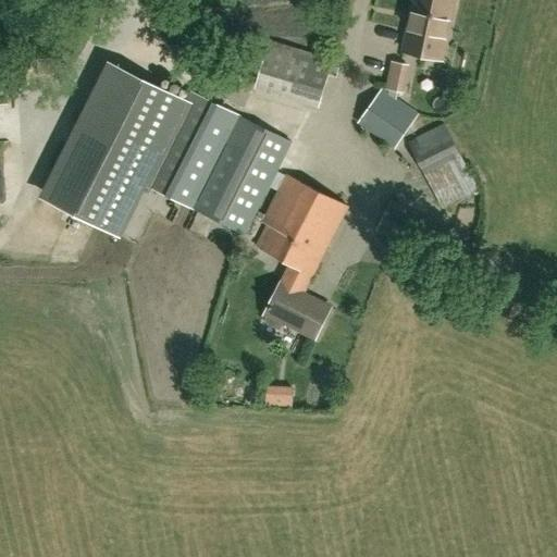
[(413,0),(404,51),(442,59),(454,0),(413,0)]
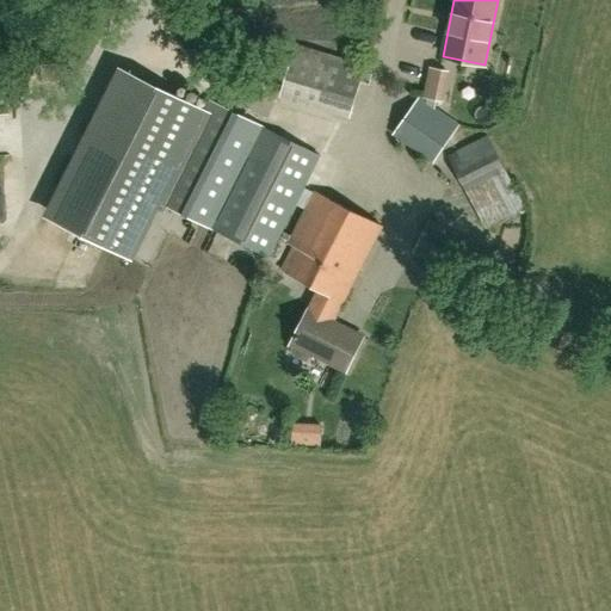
[(364,68),(296,45),(282,92),(351,113),(364,68)]
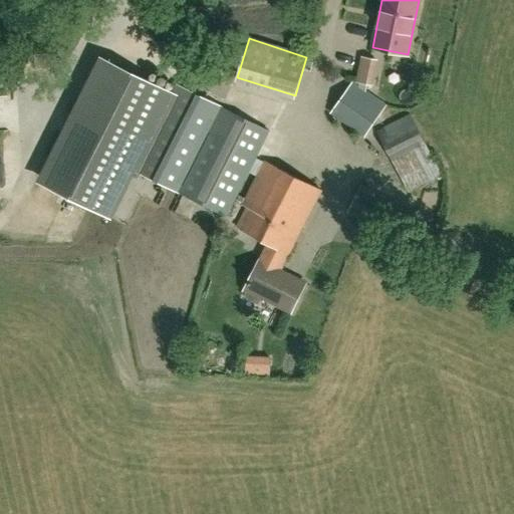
[(366,54),(356,79),(372,85),(382,61),(366,54)]
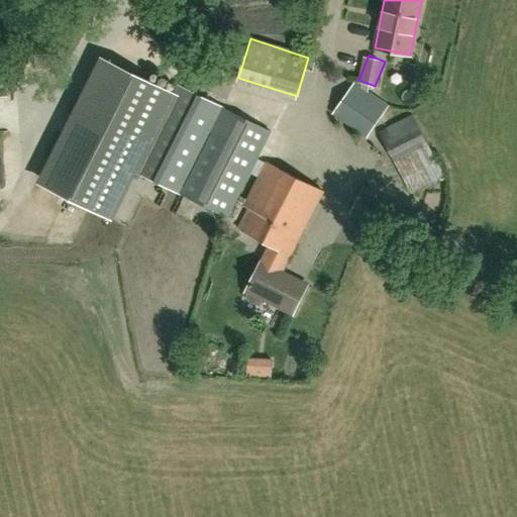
[(355,84),(334,114),(367,136),(388,106),(355,84)]
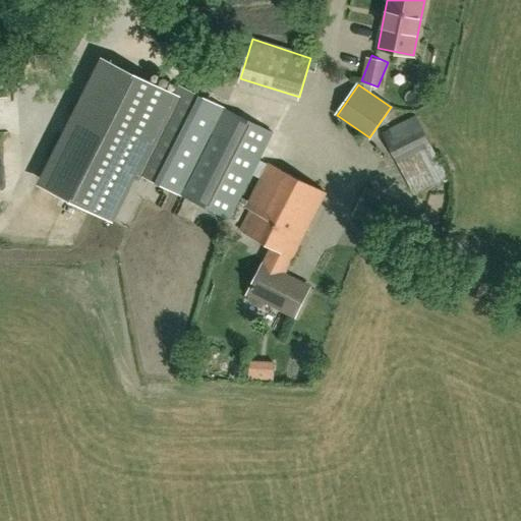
[(229,220),(237,204),(258,161),(273,133),(179,85),(135,172),(229,220)]
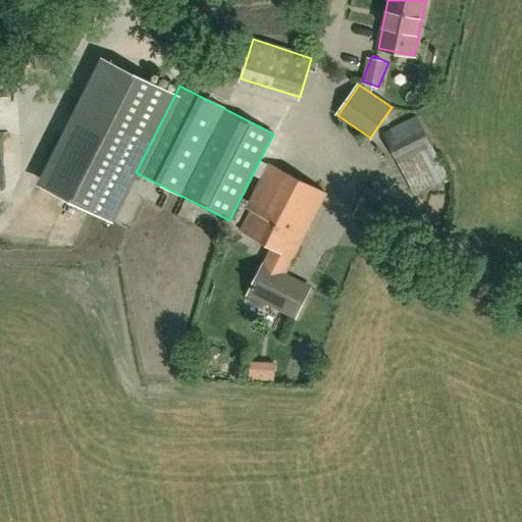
[(399,163),(431,146),(416,116),(382,134),(399,163)]
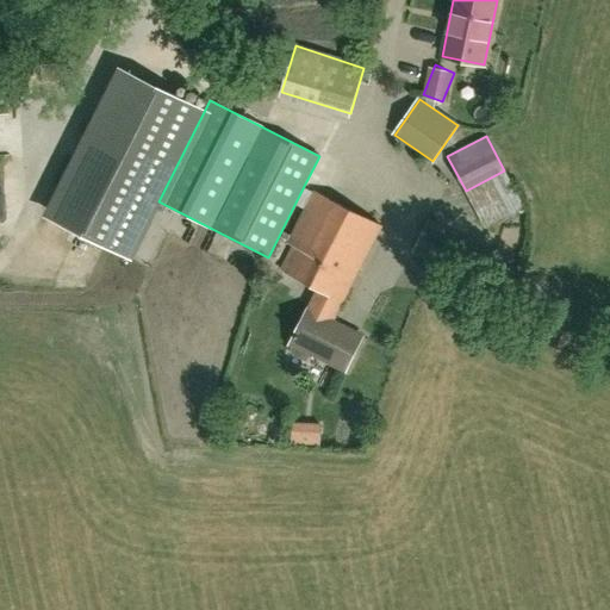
[(303,188),(278,238),(292,246),(281,269),(318,290),(290,344),(312,356),(313,354),(344,371),(362,336),(332,322),(380,225),(313,191),(312,193),(303,188)]
